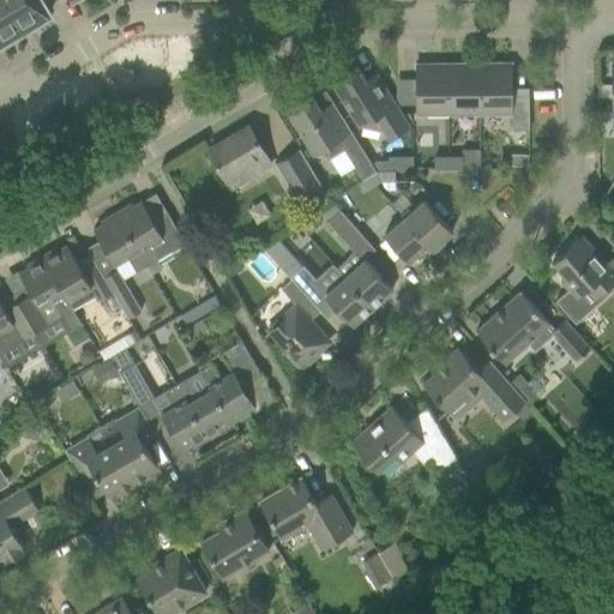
[(20,31),(1,0),(0,0),(0,43),(1,43),(4,48),(18,40),(14,35),(20,31)]
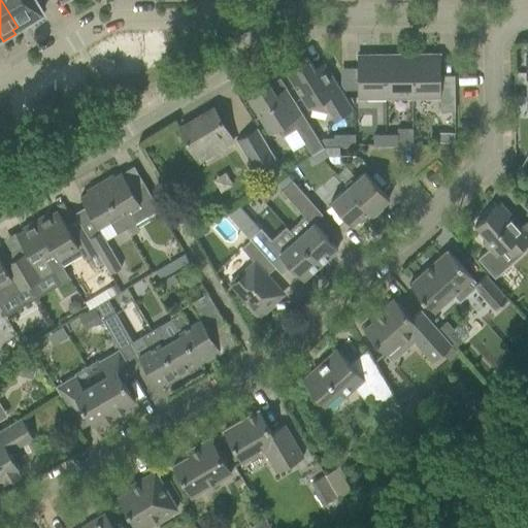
[(41,12),(34,0),(1,0),(18,27),(28,21),(30,26),(42,19),(39,14),(41,12)]
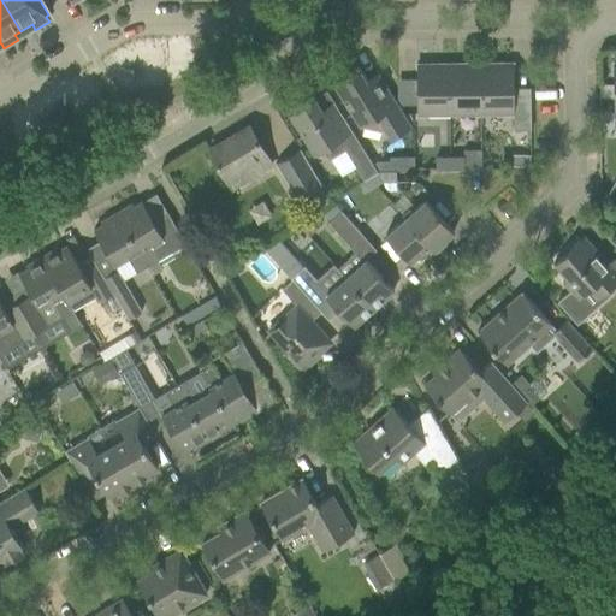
[(480,64),(449,65),(449,114),(481,114),(480,64)]
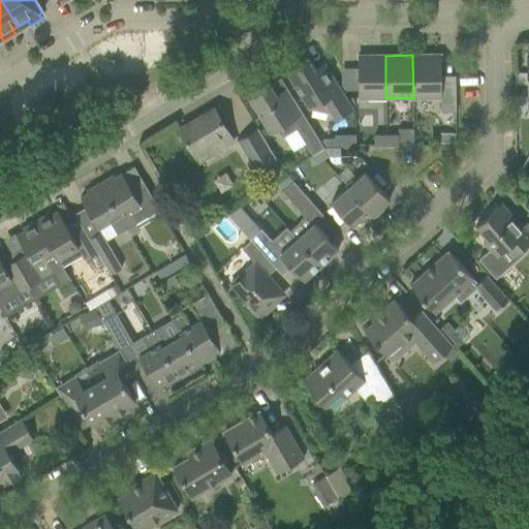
[(440,55),(412,55),(413,98),(440,97),(440,55)]
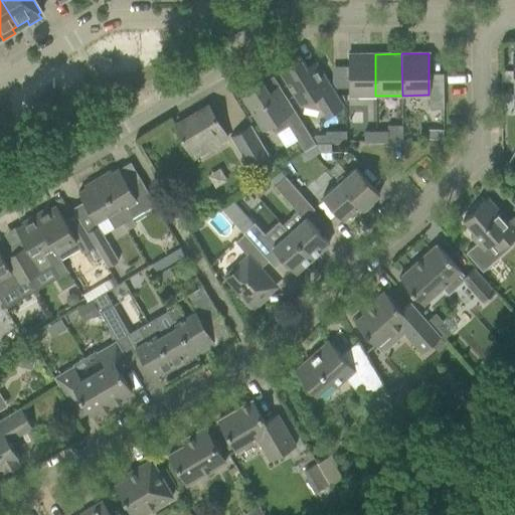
[(375,96),(375,54),(348,54),(348,96),(375,96)]
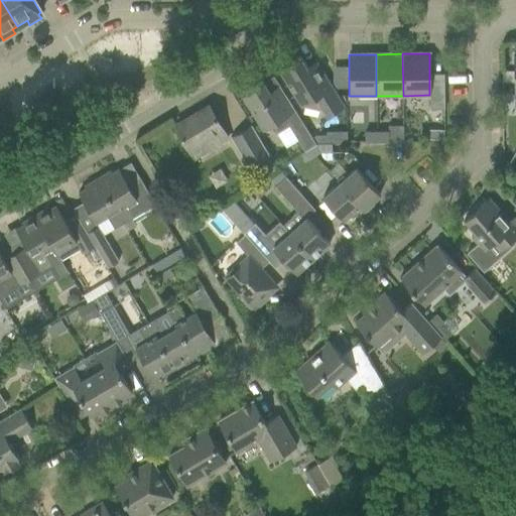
[(344,105),(335,91),(324,74),(316,61),(307,68),(301,58),(279,73),(300,106),(301,105),(303,108),(317,111),(319,109),(326,118),(344,105)]
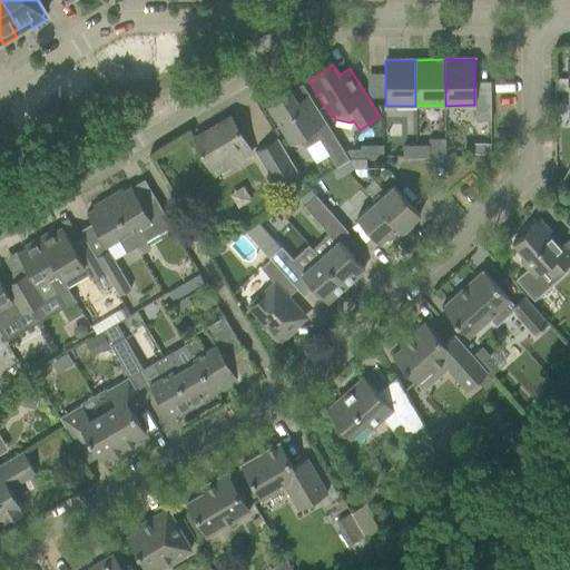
[(344,151),(331,129),(318,110),(308,94),(296,101),(291,91),(267,106),(278,125),(291,144),(300,138),(306,146),(318,139),(335,167),(340,165),(349,159),(343,151),(344,151)]
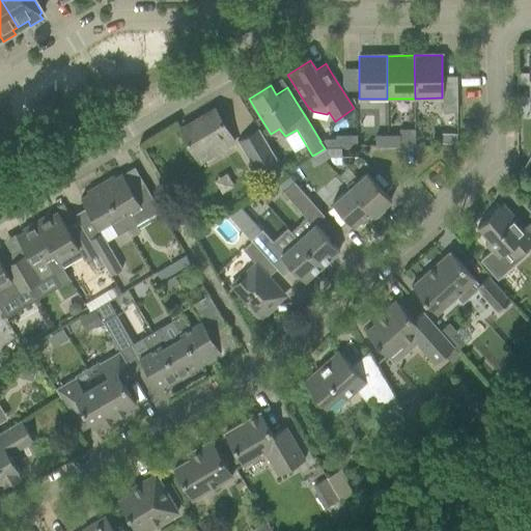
[(442,103),(442,112),(457,112),(457,103),(442,103)]
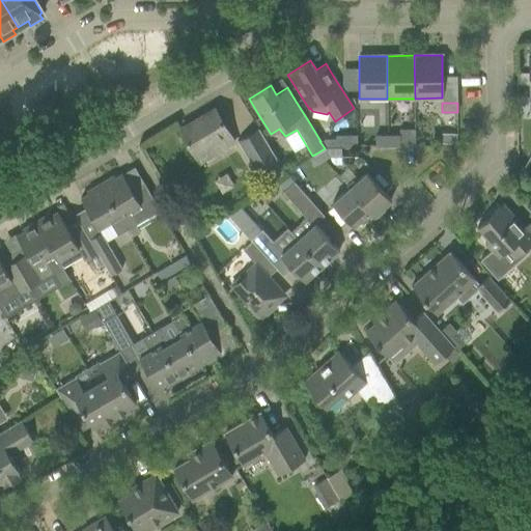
[(179,131),(199,163),(234,143),(215,110),(179,131)]
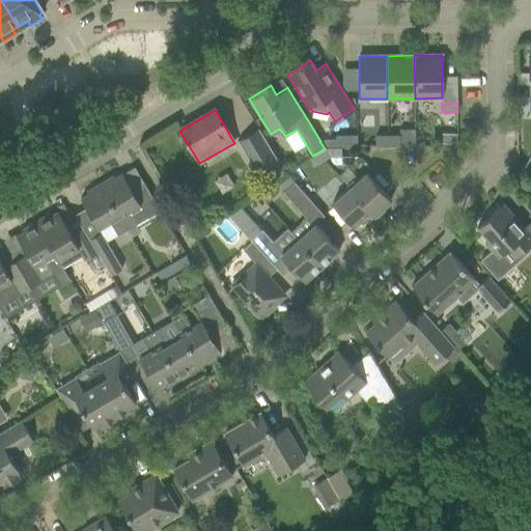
[(236,140),(247,158),(255,171),(276,160),(257,128),(236,140)]
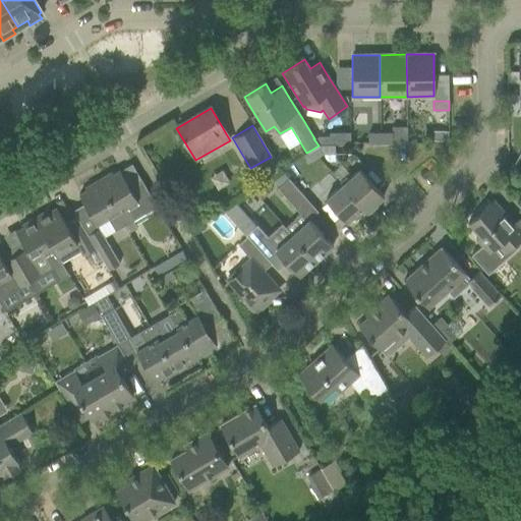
[(447,139),(447,130),(433,130),(433,139),(447,139)]
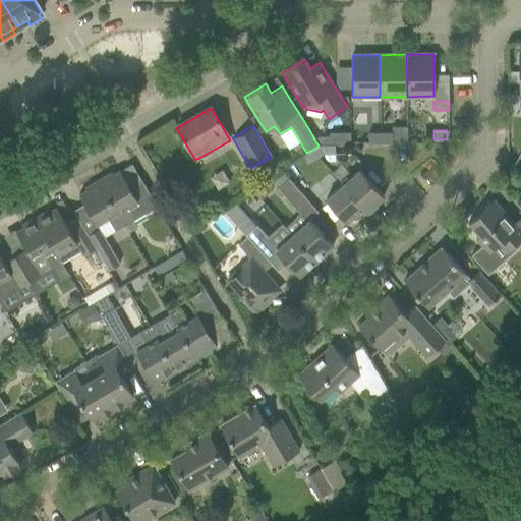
[(392,132),(380,133),(381,143),(392,143),(392,132)]
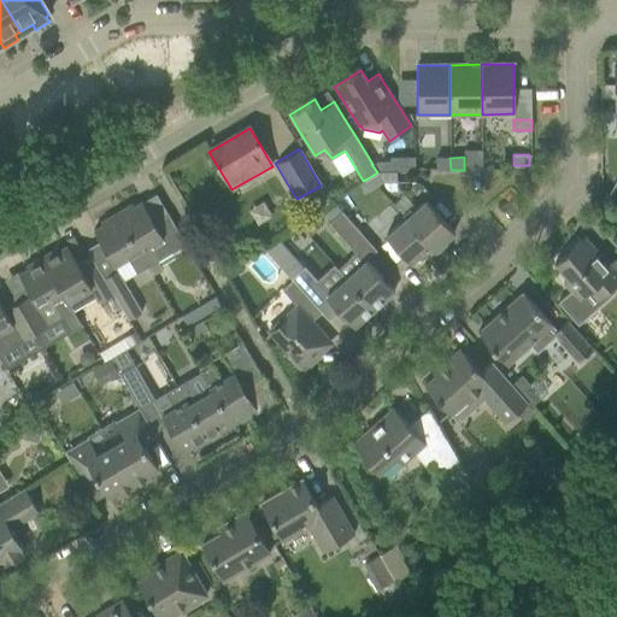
[(451,170),(450,158),(436,158),(436,170),(451,170)]
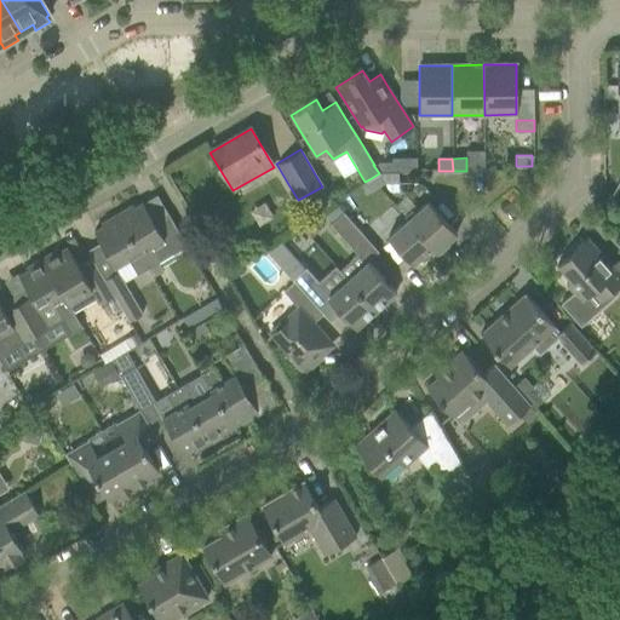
[(378,162),(374,165),(373,165),(379,173),(380,172),(391,172),(391,162),(378,162)]
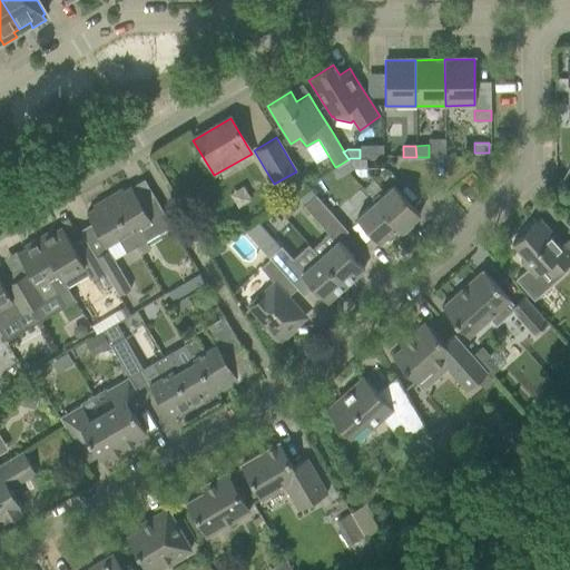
[(350,158),(349,159),(340,165),(344,174),(353,168),(350,158)]
